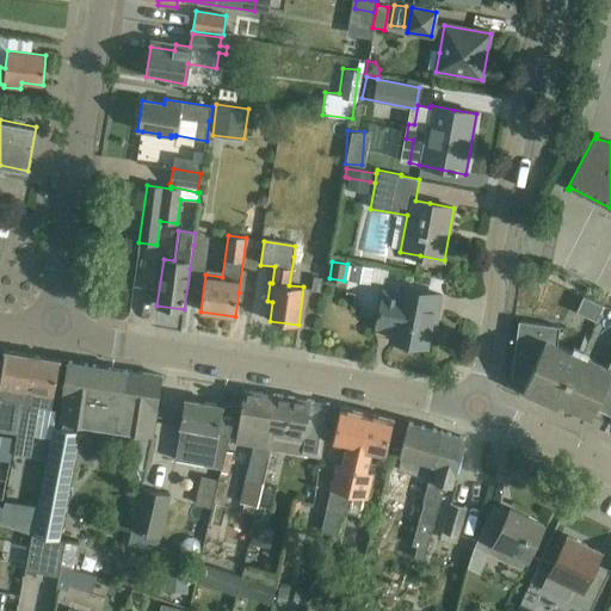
[(371,285),(371,281),(387,284),(389,271),(352,263),(349,281),(371,285)]
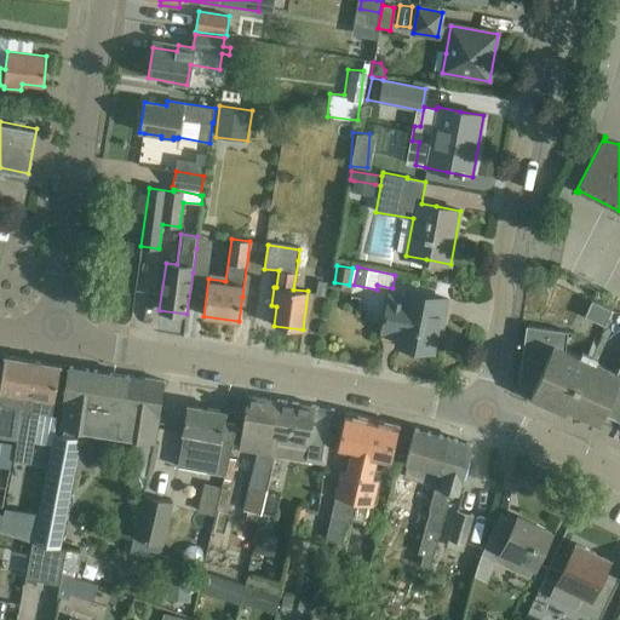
[(383,316),(385,317),(383,333),(397,336),(396,344),(434,351),(437,334),(441,334),(448,300),(406,292),(405,299),(390,296),(386,311),(384,311),(383,316)]
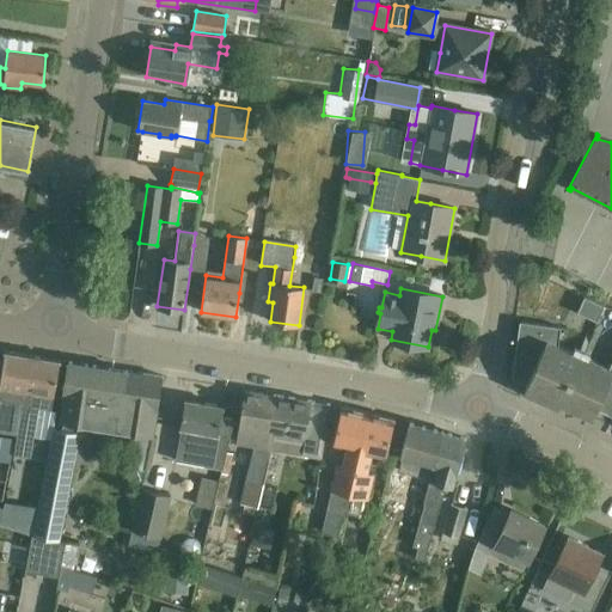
[(604,306),(585,298),(577,313),(597,322),(604,306)]
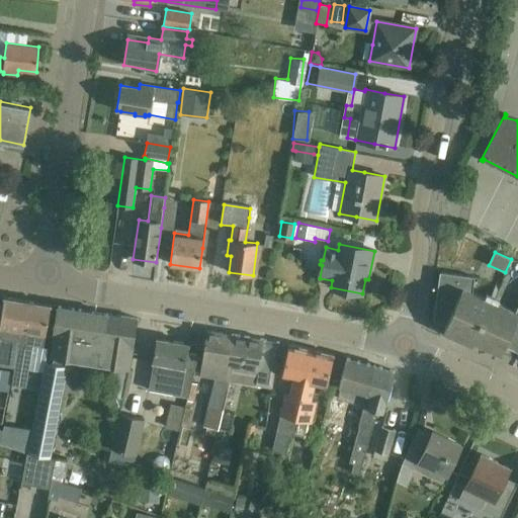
[(472,344),(473,341),(492,301),(472,292),(475,277),(440,272),(433,320),(435,320),(446,325),(443,331),(442,331),(442,332),(472,346),(473,345),(472,344)]
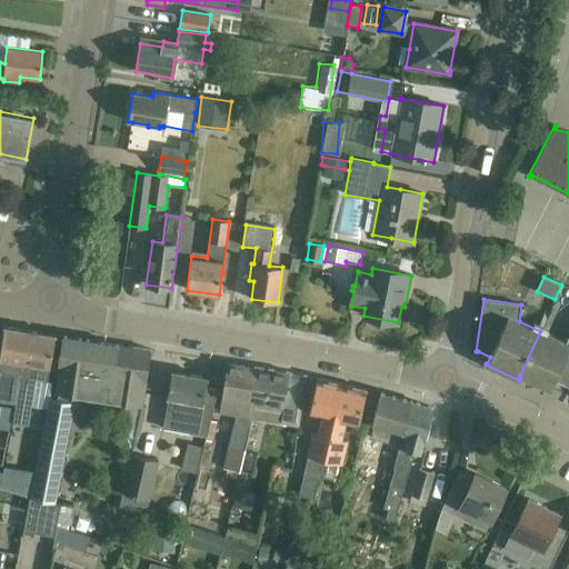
[(0,373),(21,377),(29,331),(5,327),(0,353),(0,373)]
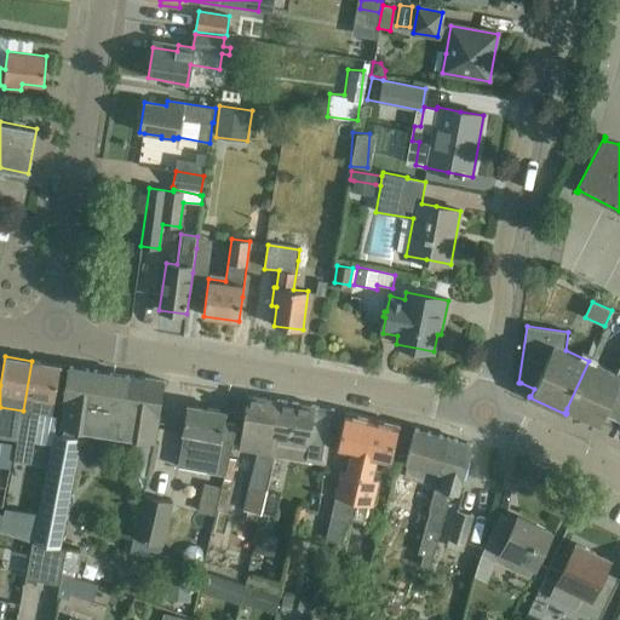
[(61,366),(32,361),(23,411),(19,434),(18,441),(15,460),(32,461),(39,414),(52,415),(61,366)]
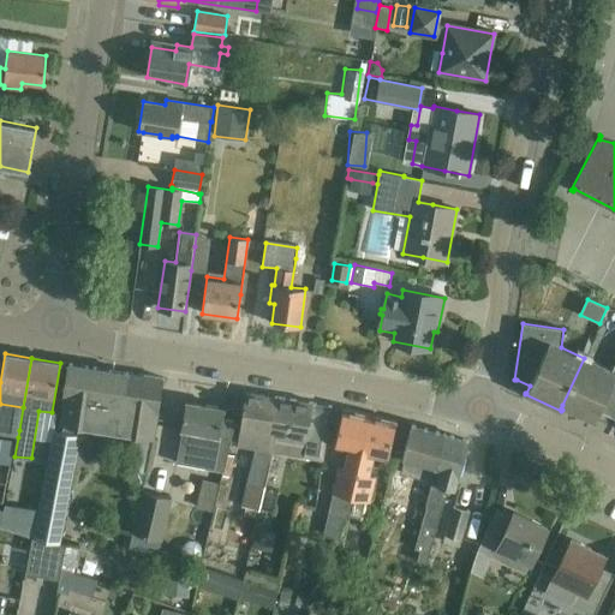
[(614,371),(584,358),(562,405),(596,421),(599,411),(614,418),(614,363),(614,364),(614,371)]
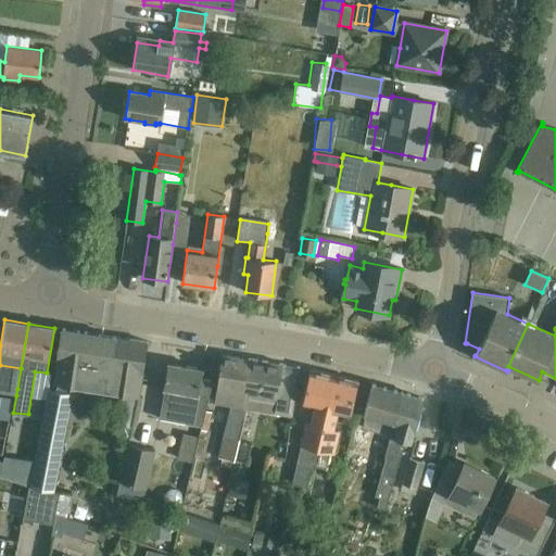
[(59,351),(54,374),(60,374),(57,390),(49,389),(35,463),(30,487),(55,492),(73,394),(70,393),(71,386),(105,390),(105,392),(118,394),(114,421),(131,426),(137,397),(139,397),(140,387),(144,364),(148,342),(63,329),(63,330),(62,330),(59,351)]
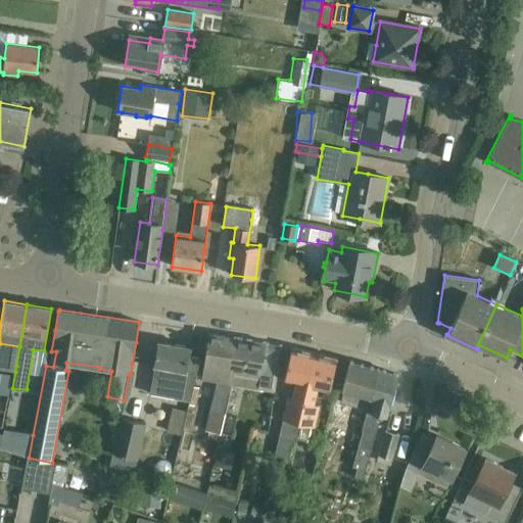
[(206,353),(202,379),(217,382),(232,385),(234,370),(232,370),(228,370),(233,337),(209,334),(206,353)]
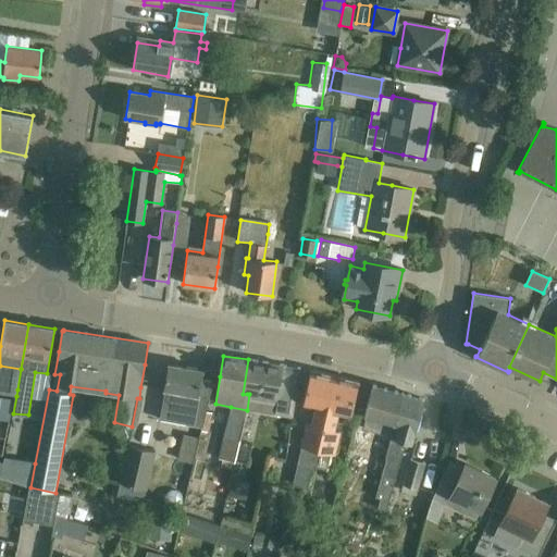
[(248,359),(243,394),(247,394),(249,394),(275,398),(273,415),(293,418),(297,390),(300,368),(284,366),(248,359)]
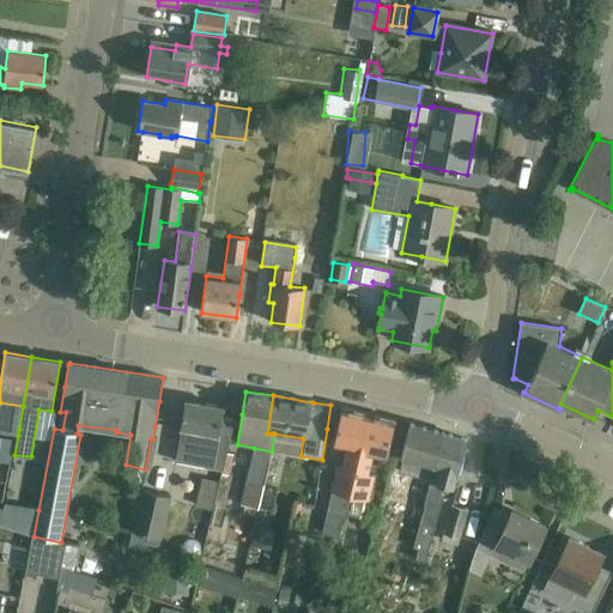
[(229,450),(235,420),(222,418),(223,407),(186,400),(178,442),(176,461),(223,469),(228,450),(229,450)]
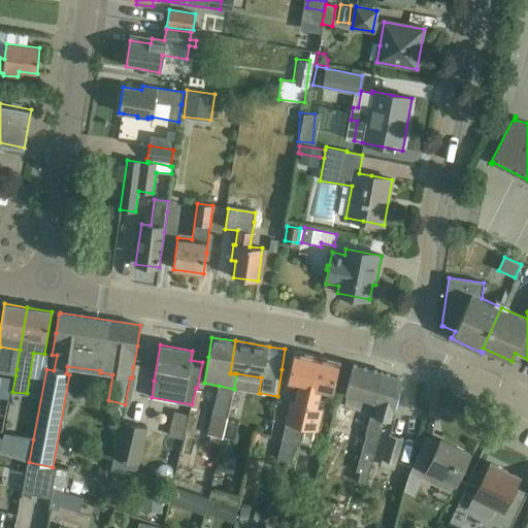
[(283,439),(297,442),(318,357),(295,351),(290,371),(287,384),(298,387),(295,402),(289,401),(284,423),(286,424),(283,439)]
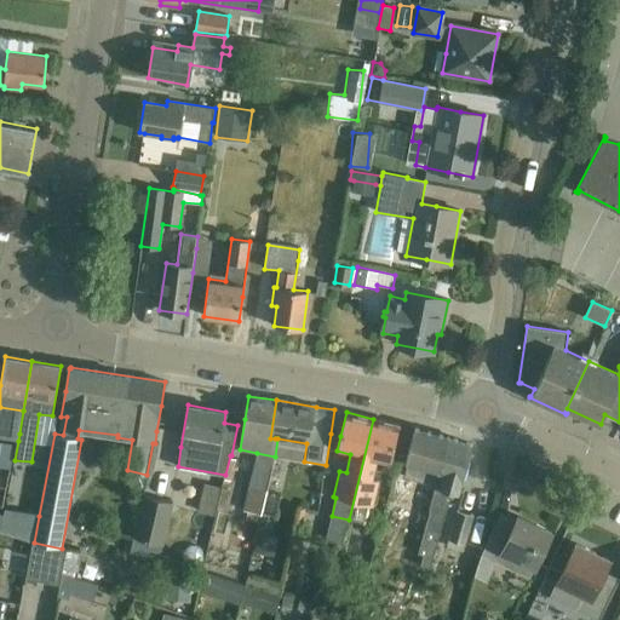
[(399,425),(373,419),(349,520),(368,524),(373,506),(372,506),(378,480),(372,478),(377,459),(390,463),(399,425)]
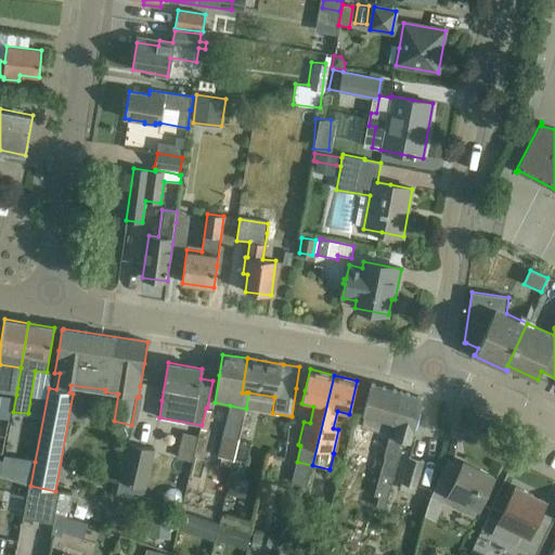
[(372,453),(382,456),(387,439),(392,440),(398,423),(391,422),(396,409),(397,409),(401,391),(371,384),(363,413),(382,418),(372,453)]
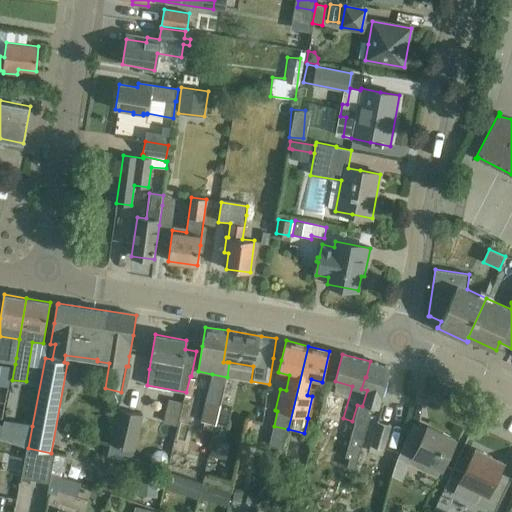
[(16,358),(0,355),(0,361),(15,364),(16,358)]
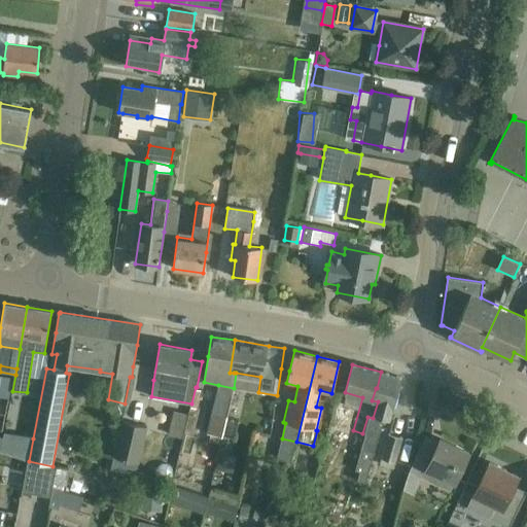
[(373,418),(367,417),(362,433),(365,434),(356,465),(355,470),(360,471),(357,481),(365,484),(374,453),(382,425),(379,425),(382,417),(389,418),(400,377),(381,372),(377,388),(376,388),(372,400),(378,401),(373,418)]
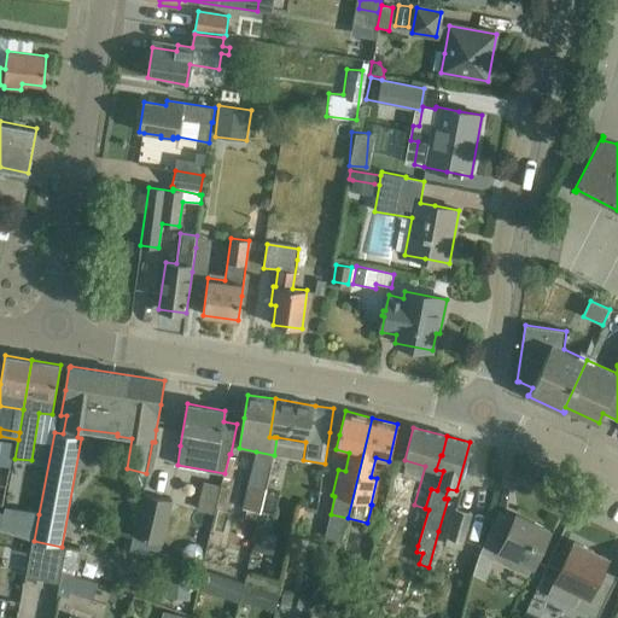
[(216,509),(216,474),(198,474),(198,509),(216,509)]
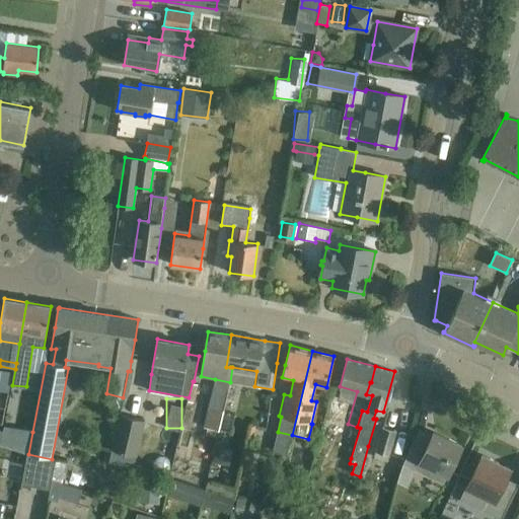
[(209,406),(204,427),(218,430),(223,411),(209,406)]
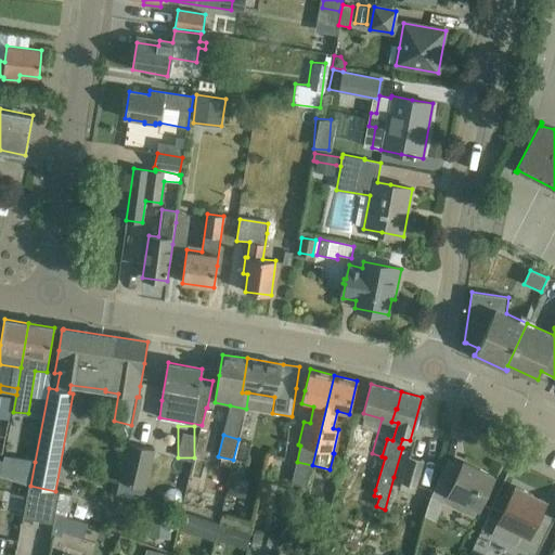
[(119,479),(116,493),(143,500),(146,487),(157,450),(130,442),(119,479)]
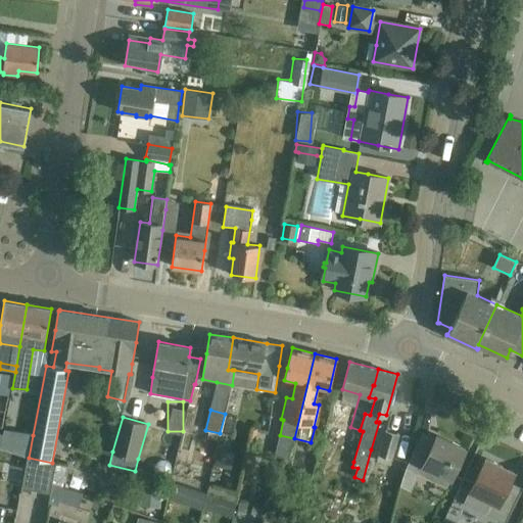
[(379,455),(378,455),(377,461),(390,465),(392,459),(398,435),(386,431),(379,455)]
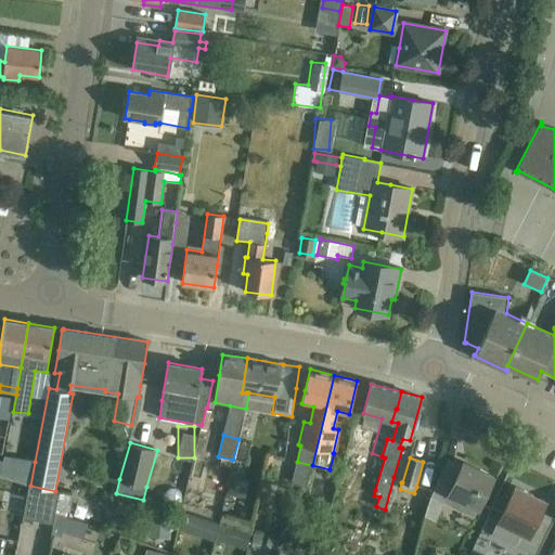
[(23,460),(18,481),(29,486),(30,486),(35,462),(23,460)]
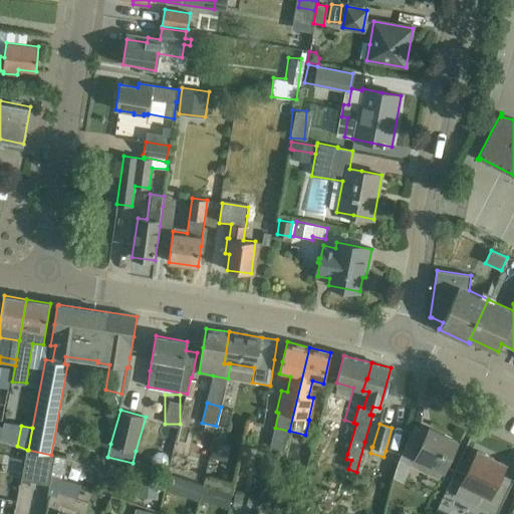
[(413,431),(405,449),(399,460),(393,478),(404,483),(412,467),(438,479),(442,470),(443,471),(449,459),(457,441),(430,428),(426,437),(413,431)]
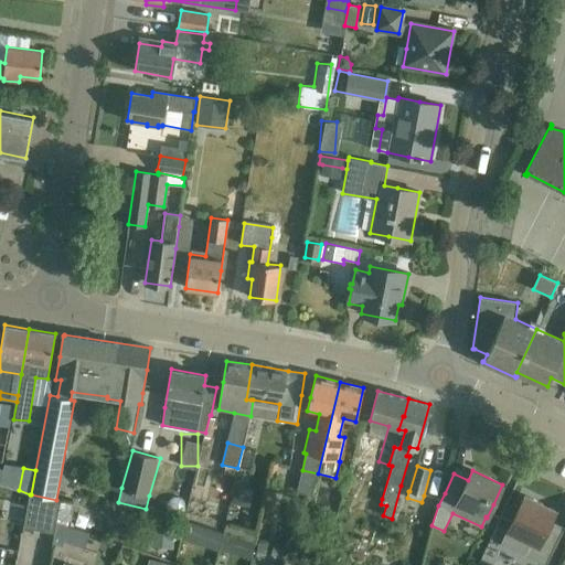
[(254,491),(235,487),(232,502),(251,507),(254,491)]
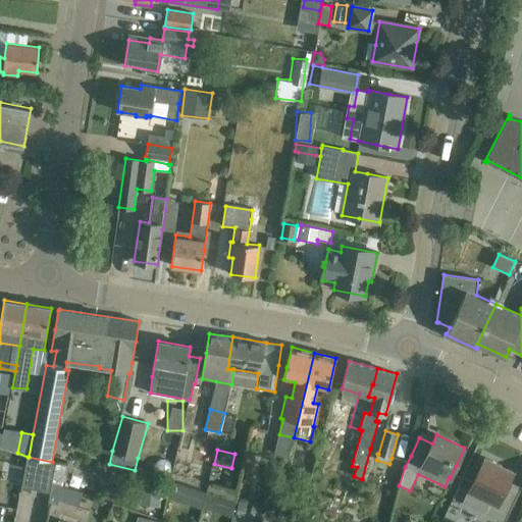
[(55,462),(52,462),(29,457),(28,457),(23,479),(21,486),(50,492),(52,481),(52,479),(55,462)]
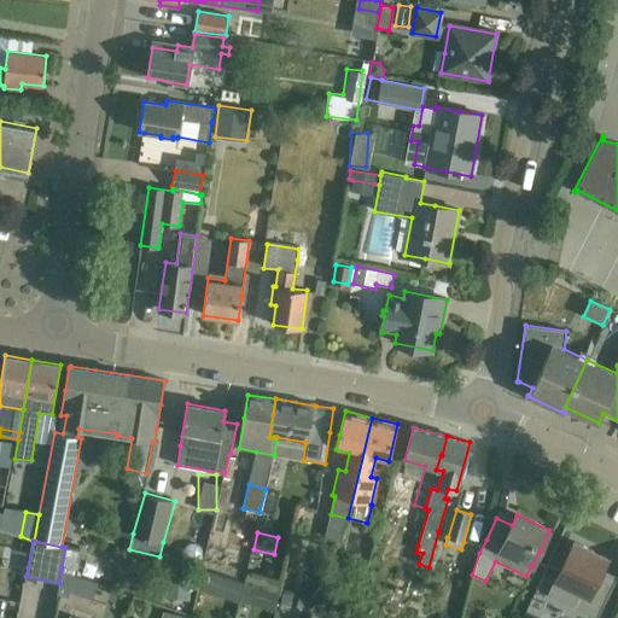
[(575,542),(564,564),(549,594),(575,607),(596,617),(616,577),(601,571),(607,558),(575,542)]
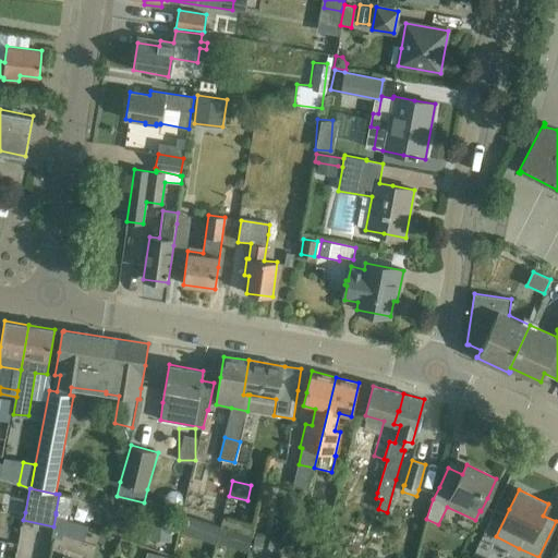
[(59,494),(56,512),(71,514),(73,497),(59,494)]
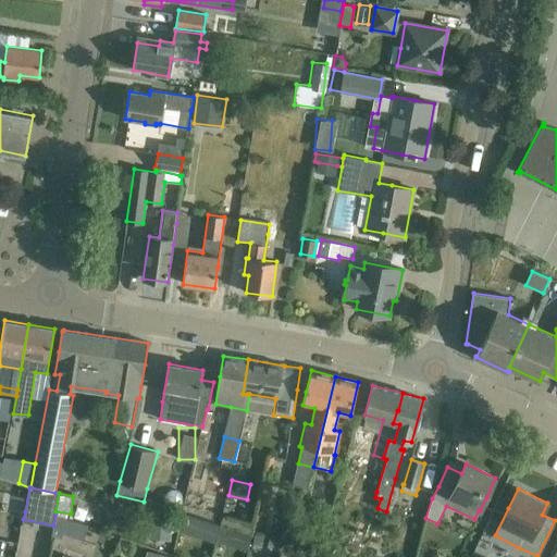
[(220,525),(183,514),(177,531),(214,543),(215,541),(220,525)]
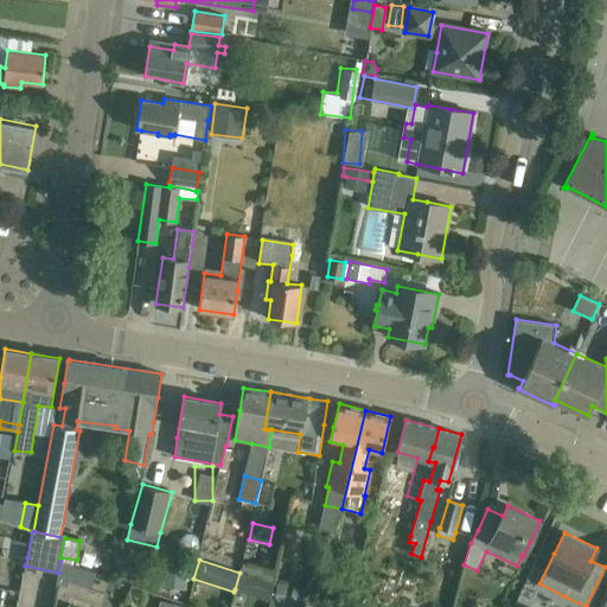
[(164,562),(163,586),(187,588),(189,564),(164,562)]
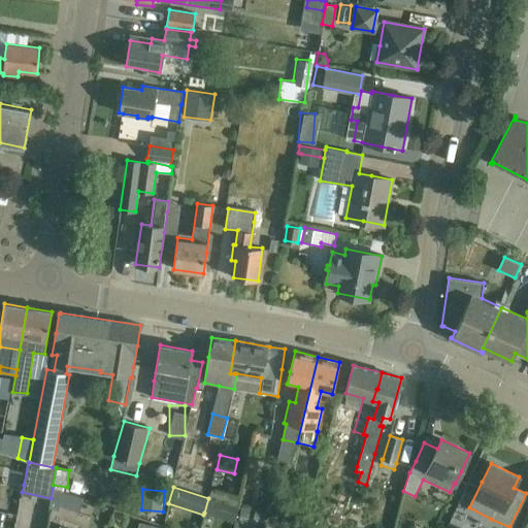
[(50,499),(48,507),(57,510),(59,504),(60,502),(50,499)]
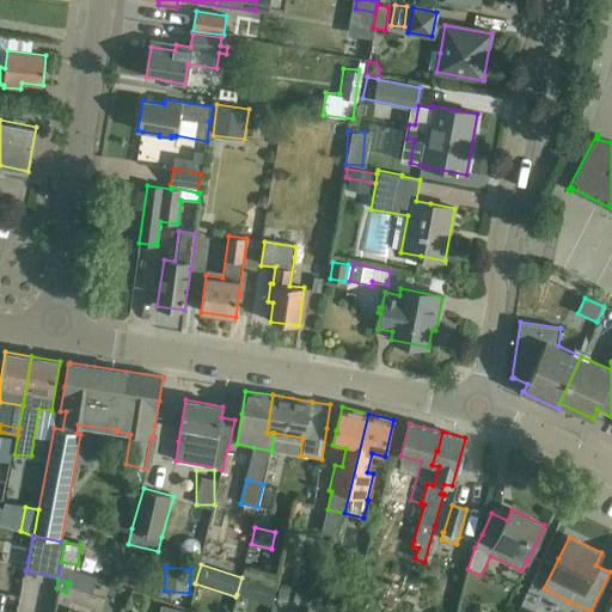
[(280,588),(279,598),(288,600),(289,591),(280,588)]
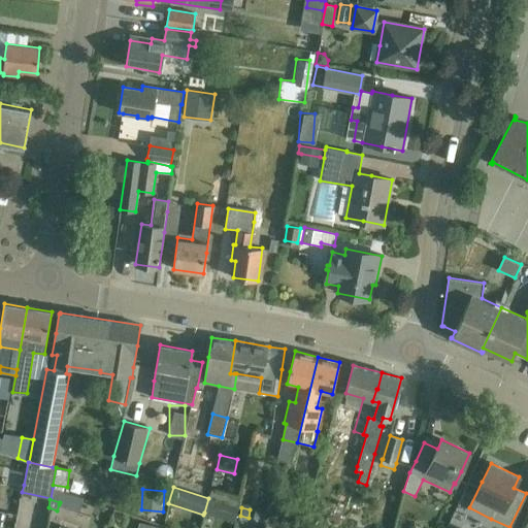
[(255,510),(254,518),(266,521),(267,513),(255,510)]
